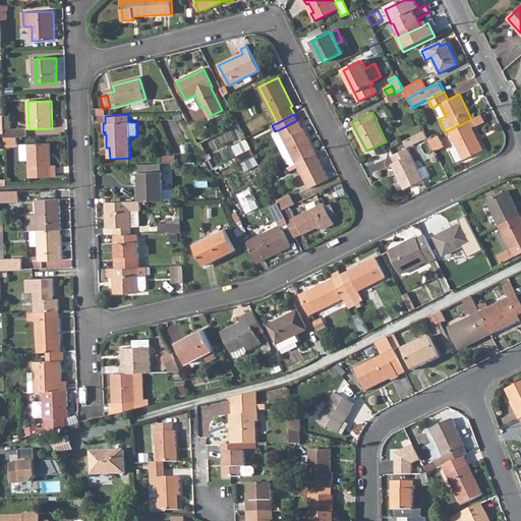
[(449,130),(464,160),(482,151),(471,128),(475,126),(471,119),(449,130)]
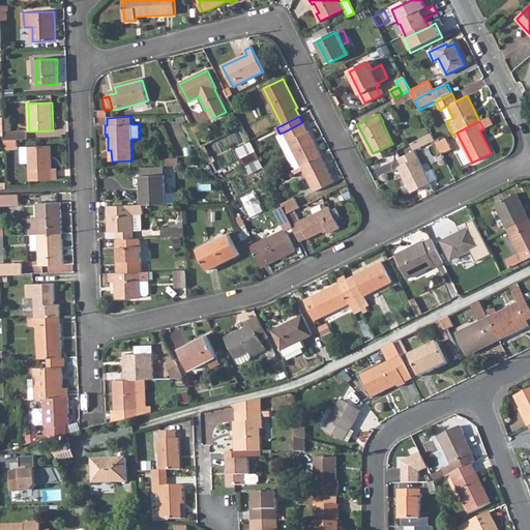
[(285,131),(289,141),(284,144),(296,169),(302,166),(321,156),(308,130),(307,131),(302,122),(285,131)]
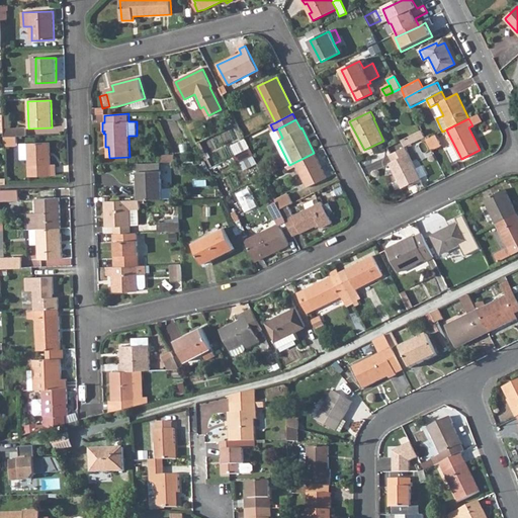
[(4,124),(4,127),(4,137),(16,137),(17,137),(17,130),(11,128),(11,124),(4,124)]
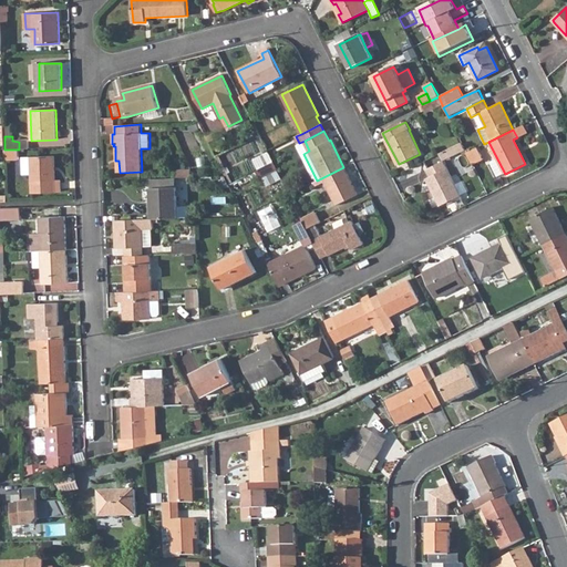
[(449,150),(453,156),(465,151),(462,143),(449,150)]
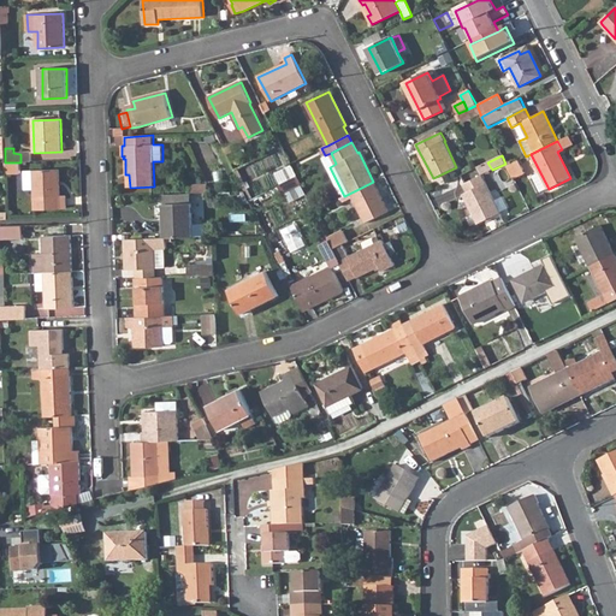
[(507,166),(514,179),(525,173),(519,160),(507,166)]
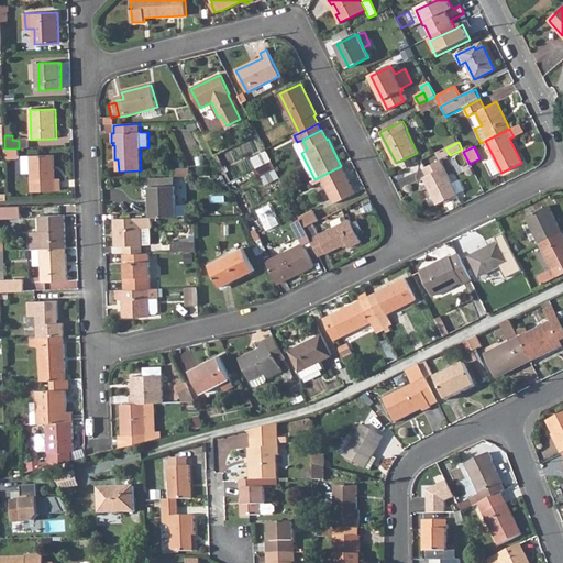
[(4,148),(6,158),(18,158),(18,148),(4,148)]
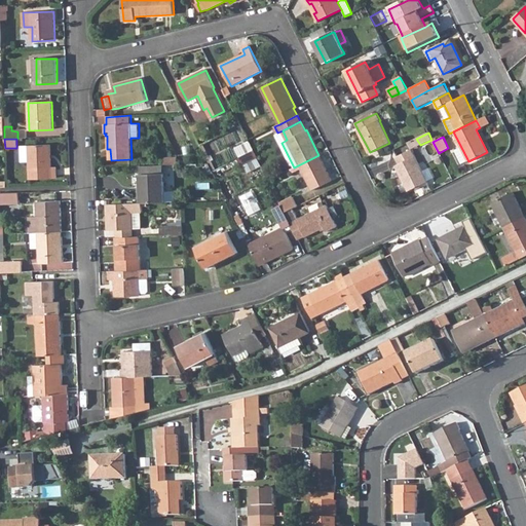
[(406,144),(393,149),(397,154),(408,150),(406,144)]
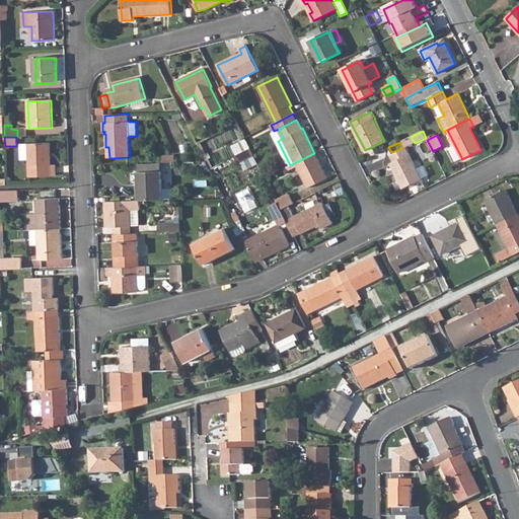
[(50,143),(20,144),(21,160),(29,160),(29,174),(44,174),(44,167),(51,166),(50,143)]
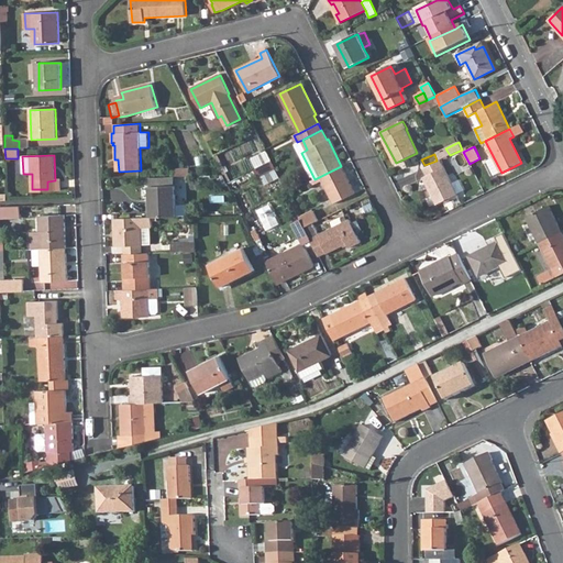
[(423,178),(437,205),(457,195),(441,161),(423,169),(427,176),(423,178)]
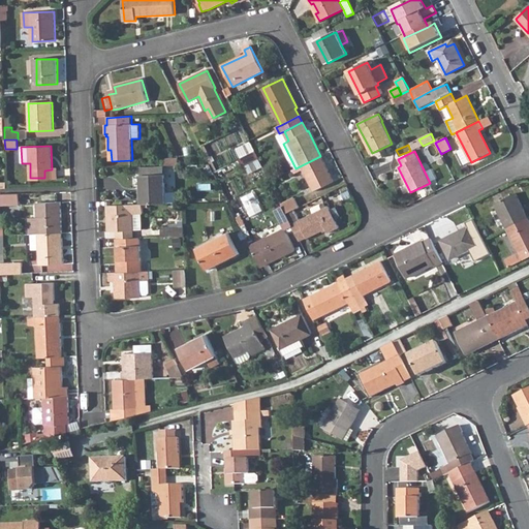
[(242,158),(244,163),(245,166),(259,159),(255,152),(249,155),(242,158)]
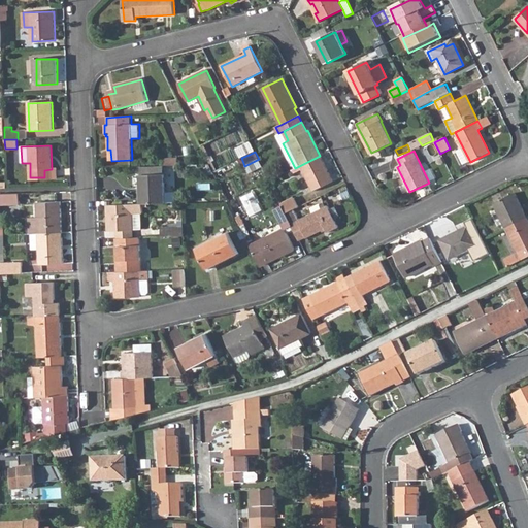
[(301,165),(314,191),(333,180),(320,156),(301,165)]
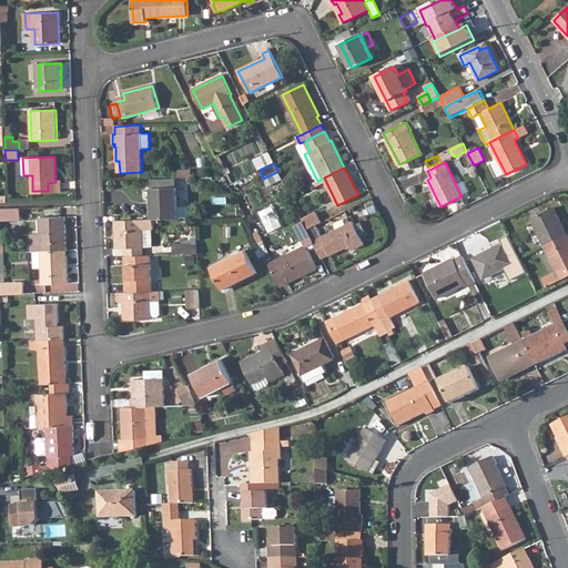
[(246,176),(249,182),(262,175),(260,170),(246,176)]
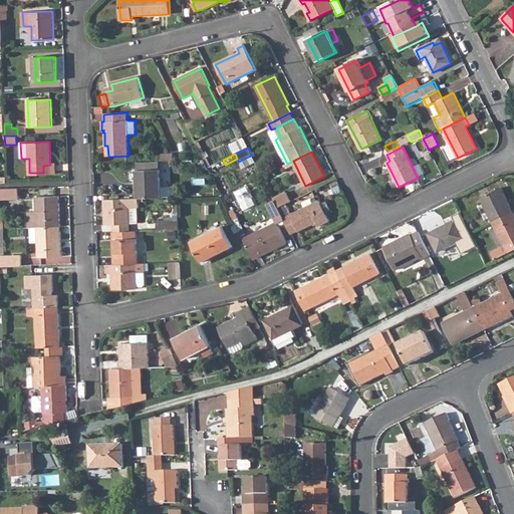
[(238,162),(242,169),(255,163),(252,155),(238,162)]
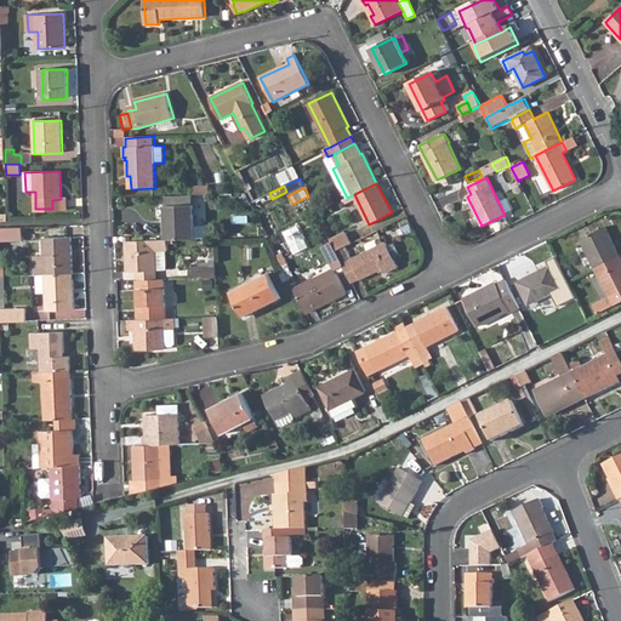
[(193,195),(166,197),(167,240),(194,240),(193,195)]
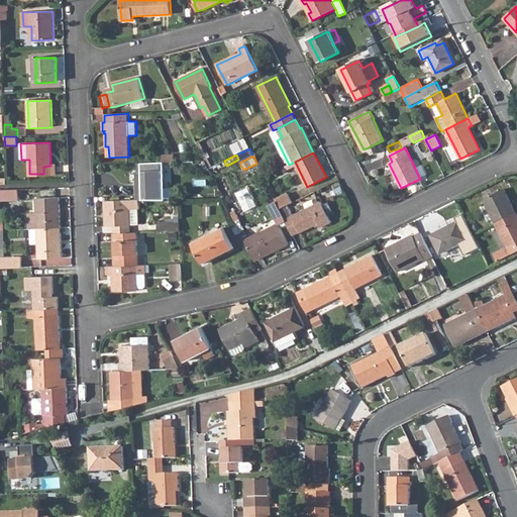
[(271,174),(279,171),(275,164),(268,168),(271,174)]
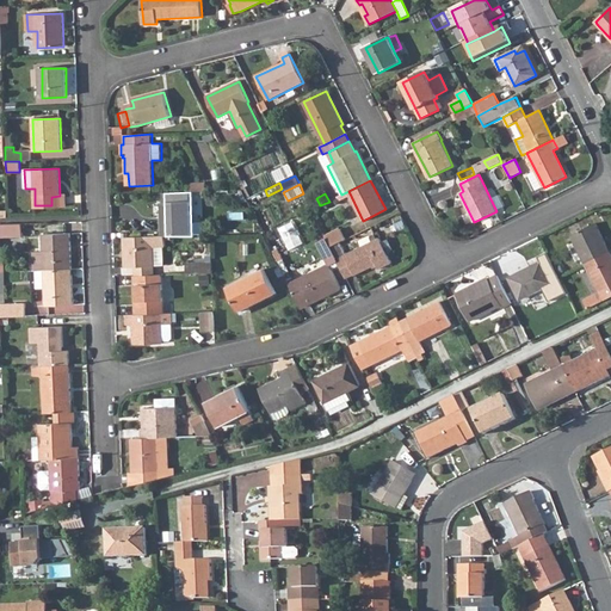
[(195,221),(204,220),(202,199),(192,201),(195,221)]
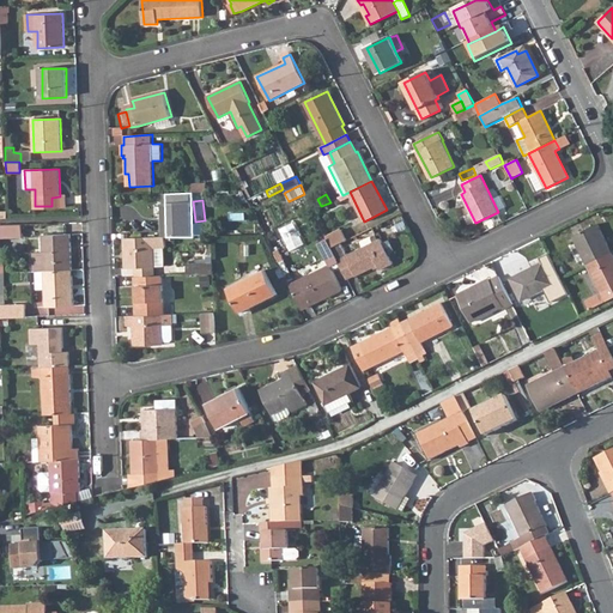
[(0,225),(0,238),(23,237),(22,224),(0,225)]
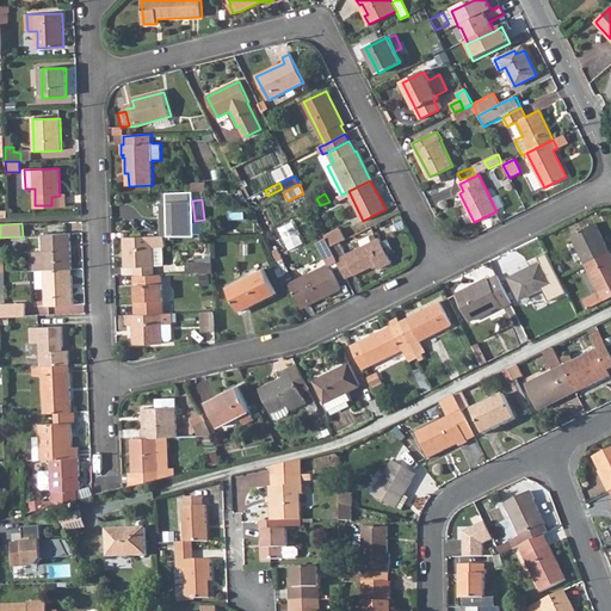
[(585,264),(586,263),(610,251),(596,223),(571,235),(585,264)]
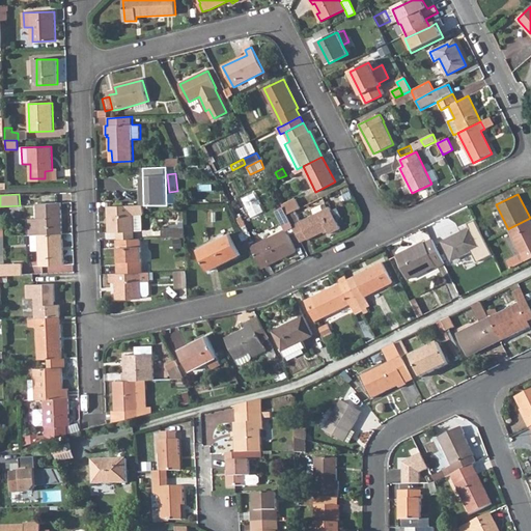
[(282,206),(287,216),(301,208),(297,199),(282,206)]
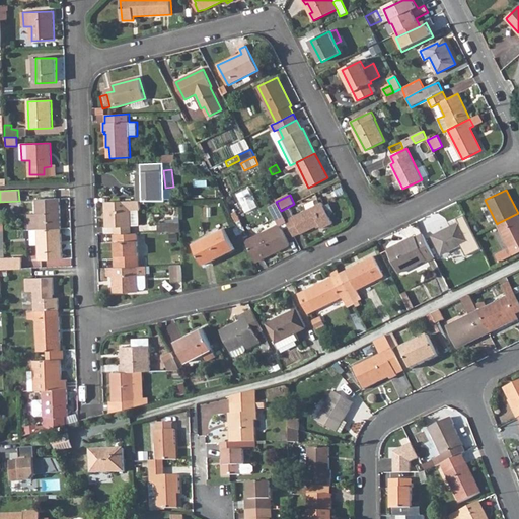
[(29,215),(30,230),(31,229),(38,230),(61,229),(59,199),(36,200),(38,215),(29,215)]
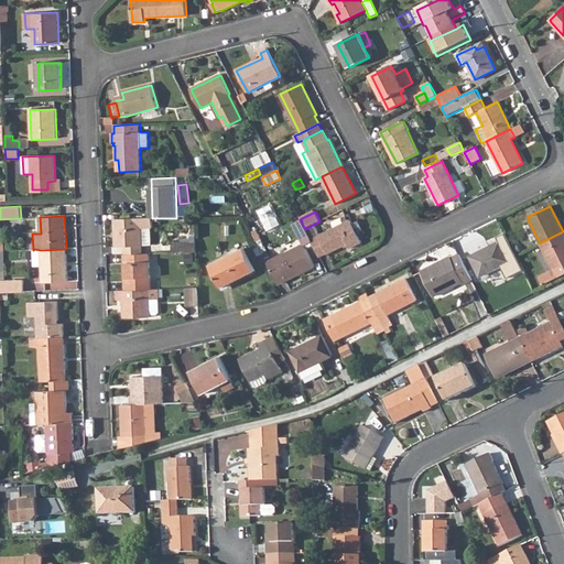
[(116,220),(117,247),(125,247),(141,246),(141,228),(150,228),(152,228),(152,218),(116,220)]
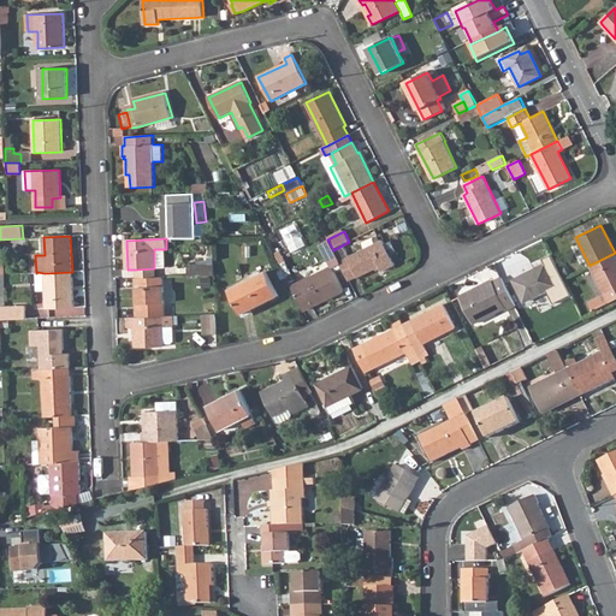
[(339,262),(349,280),(356,277),(357,278),(379,267),(381,272),(395,266),(383,240),(339,262)]
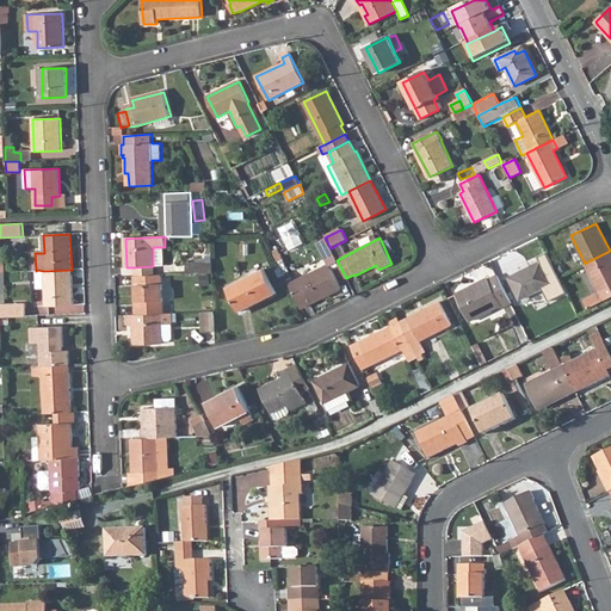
[(153,247),(153,266),(159,265),(162,260),(162,247),(153,247)]
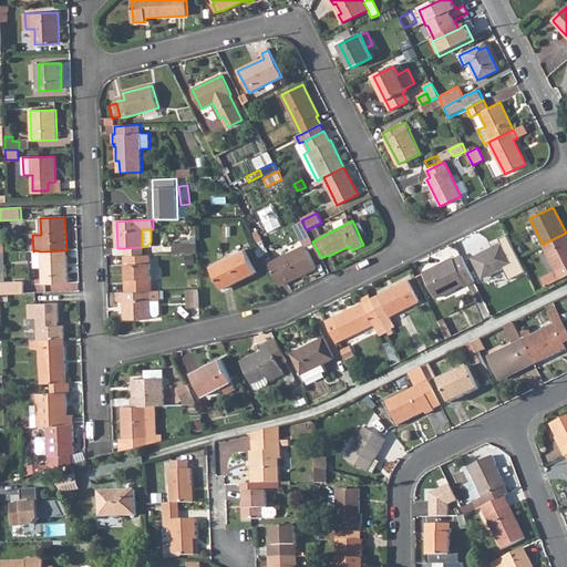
[(544,244),(556,269),(542,277),(546,285),(566,274),(566,236),(566,233),(544,244)]
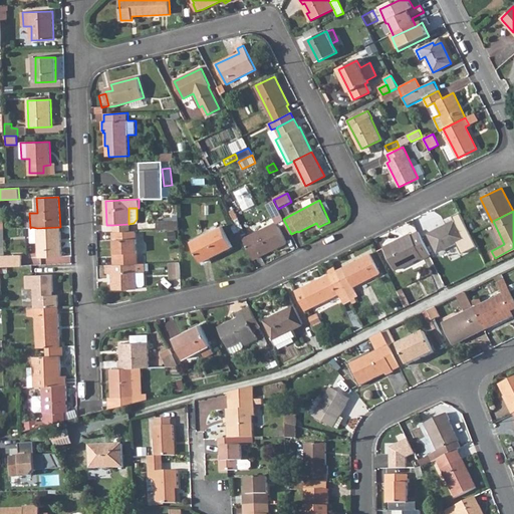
[(232,218),(240,234),(244,232),(236,216),(232,218)]
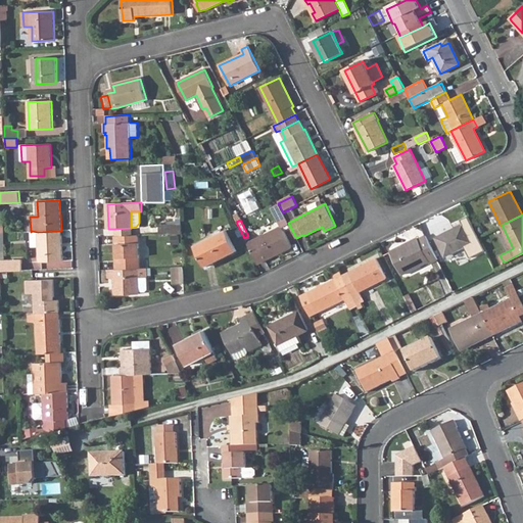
[(436,238),(445,255),(472,242),(464,224),(436,238)]
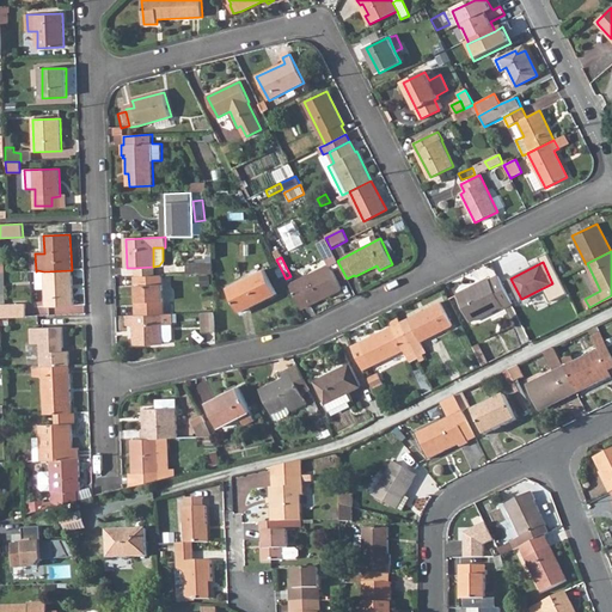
[(187,265),(187,275),(213,274),(212,264),(206,264),(187,265)]
